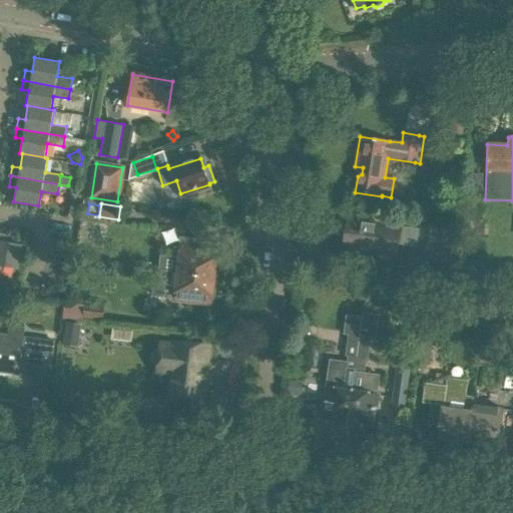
[(415,246),(418,230),(348,219),(344,246),(398,255),(400,244),(415,246)]
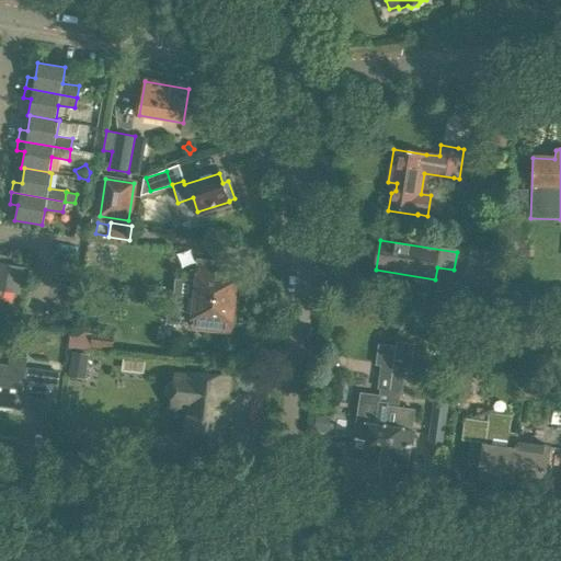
[(529,260),(530,242),(512,242),(511,259),(529,260)]
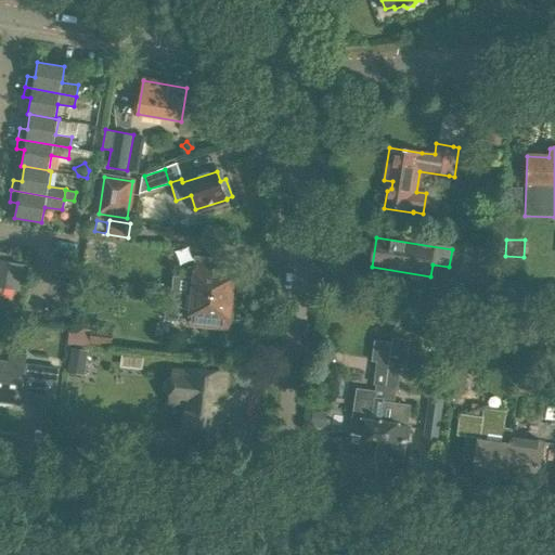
[(18,292),(24,263),(8,261),(9,253),(0,252),(0,305),(0,306),(3,288),(18,292)]
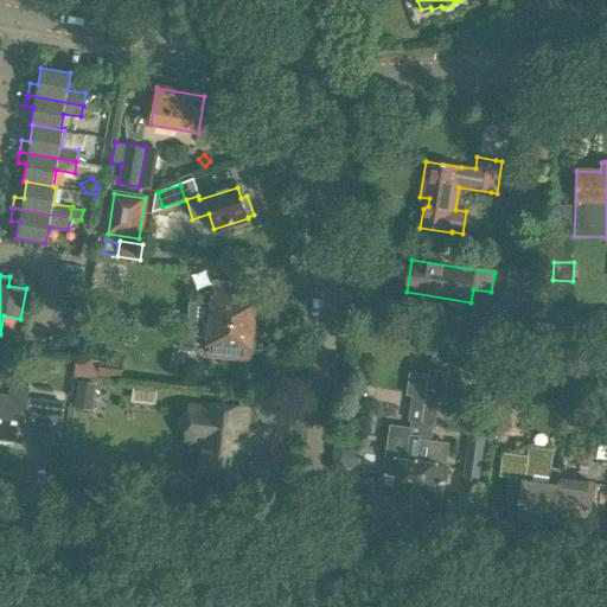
[(232,294),(234,283),(212,281),(211,292),(205,291),(204,305),(211,305),(209,323),(253,327),(256,296),(232,294)]
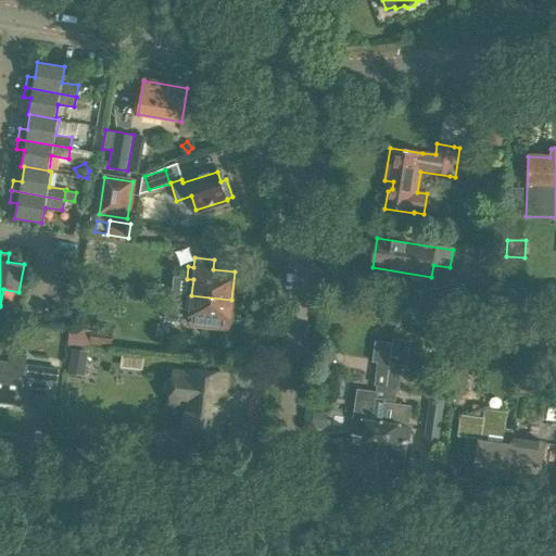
[(455,297),(457,283),(431,280),(429,293),(455,297)]
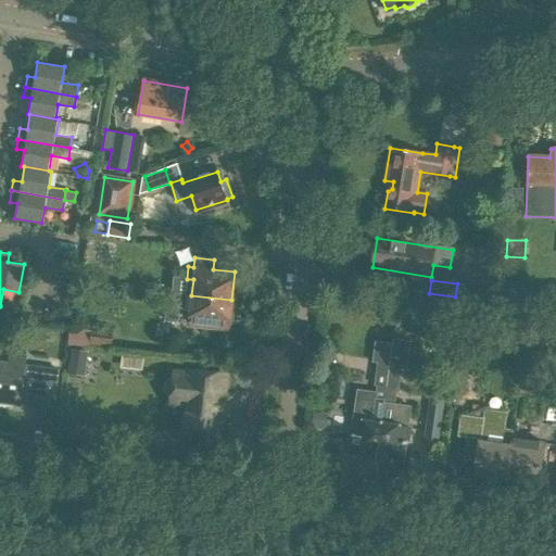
[(231,300),(191,295),(173,294),(171,311),(168,311),(167,321),(228,328),(231,300)]
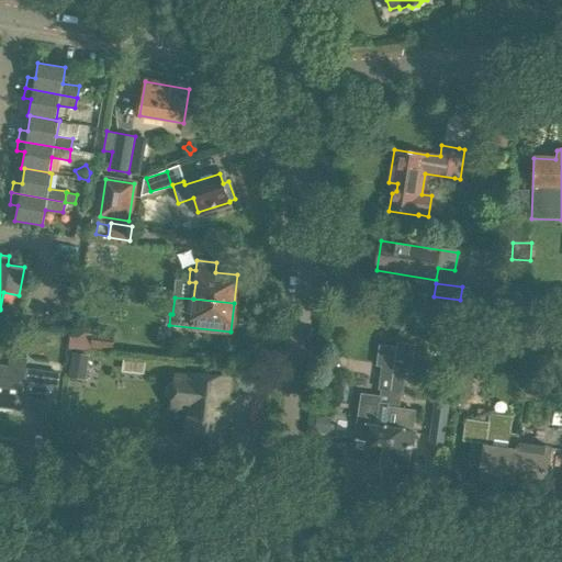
[(112,350),(113,336),(91,333),(90,348),(112,350)]
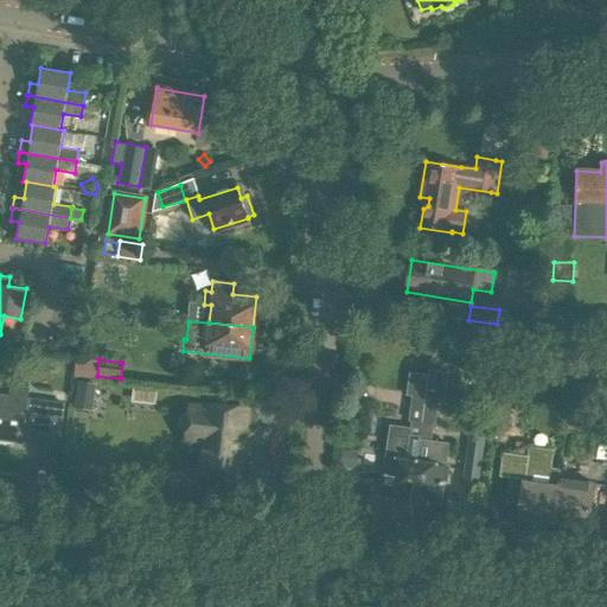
[(509,433),(517,368),(498,365),(489,429),(509,433)]
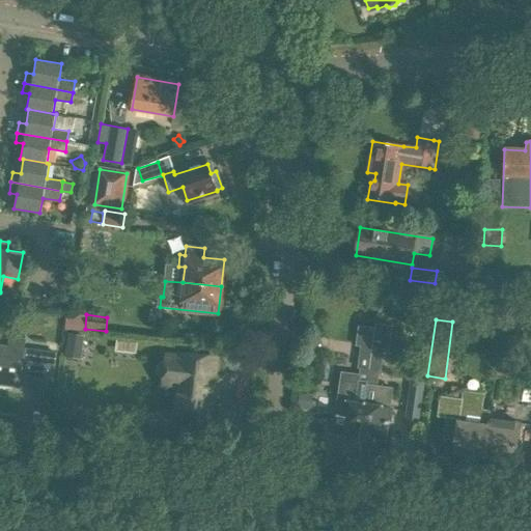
[(372,347),(359,440),(370,442),(371,438),(385,440),(387,425),(389,425),(391,409),(390,409),(392,389),(374,387),(376,371),(379,372),(382,351),(387,351),(390,327),(375,325),(374,329),(372,347)]
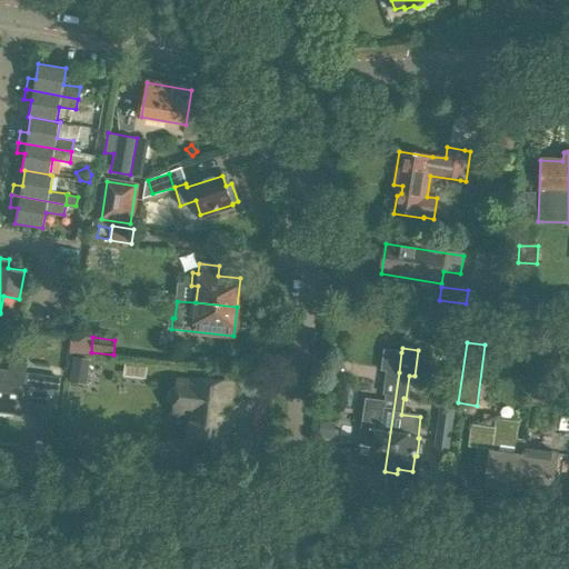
[(361,448),(359,463),(371,466),(371,470),(385,471),(399,372),(401,352),(386,350),(382,371),(388,372),(385,395),(387,396),(386,401),(366,399),(359,447),(361,448)]
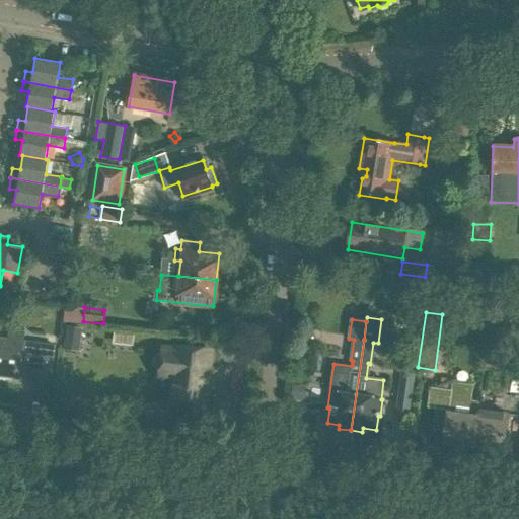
[(81,353),(85,329),(65,326),(61,350),(81,353)]
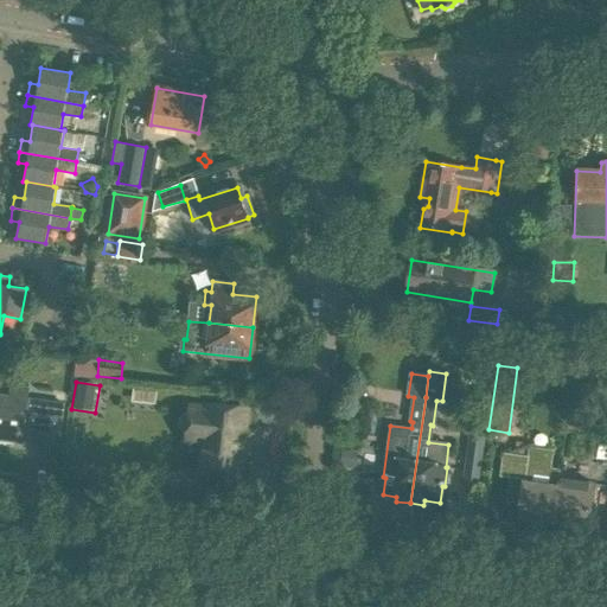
[(0,439),(20,442),(27,389),(18,387),(16,397),(0,395),(0,439)]
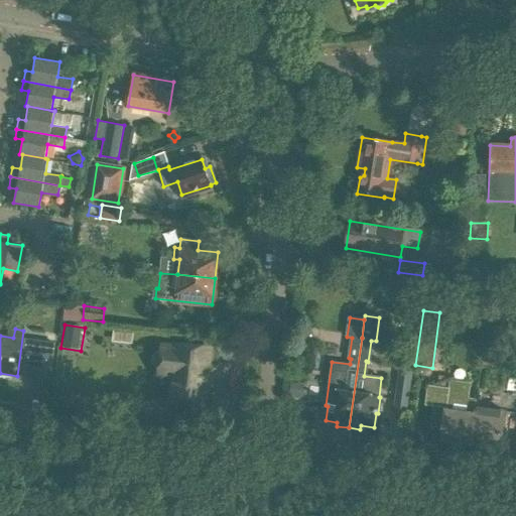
[(46,334),(44,340),(54,342),(56,335),(46,334)]
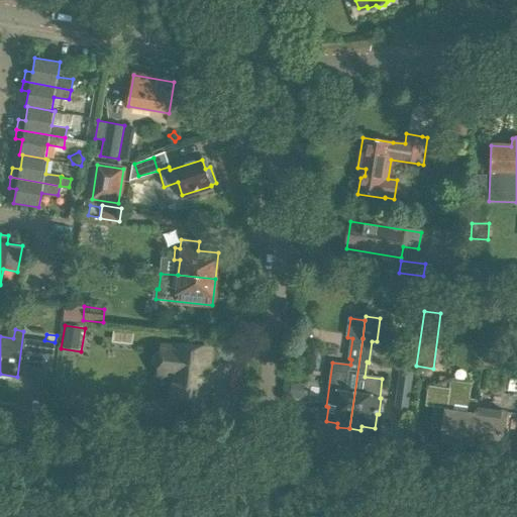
[(209,349),(177,345),(177,348),(163,346),(162,351),(158,351),(154,354),(152,357),(151,362),(152,366),(156,369),(160,370),(160,375),(174,377),(171,402),(202,405),(205,385),(211,386),(213,370),(207,370),(209,349)]
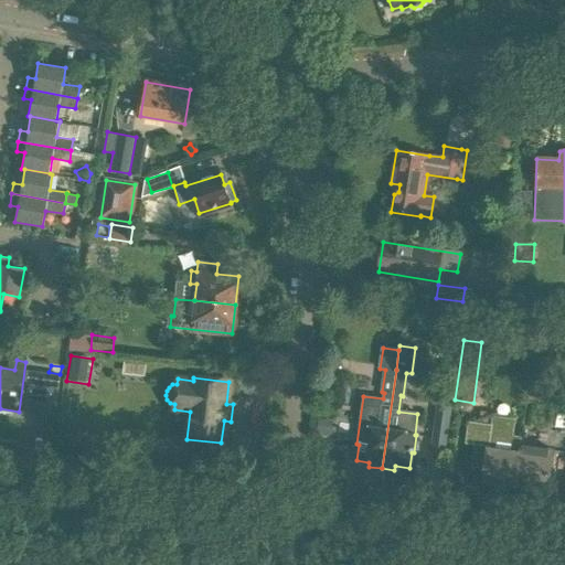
[(451,397),(439,395),(432,451),(445,452),(451,397)]
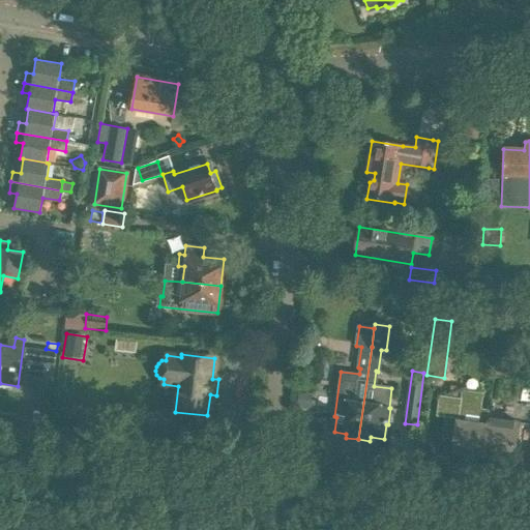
[(481,409),(483,394),(462,391),(460,400),(439,396),(436,417),(444,419),(441,439),(454,441),(452,453),(481,458),(488,419),(489,410),(481,409)]
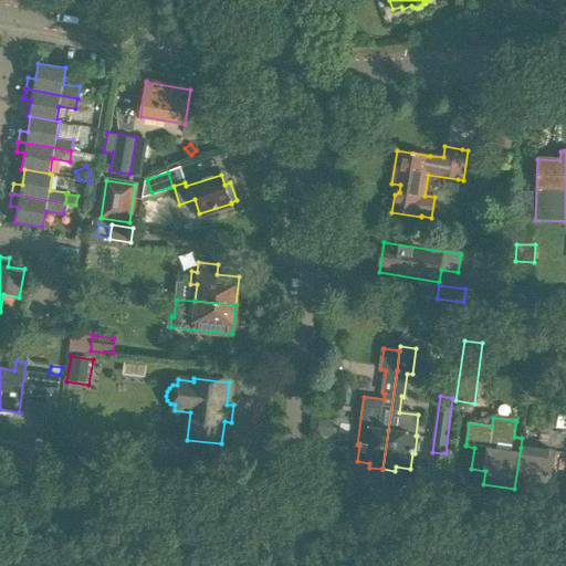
[(318,420),(316,436),(331,438),(333,422),(318,420)]
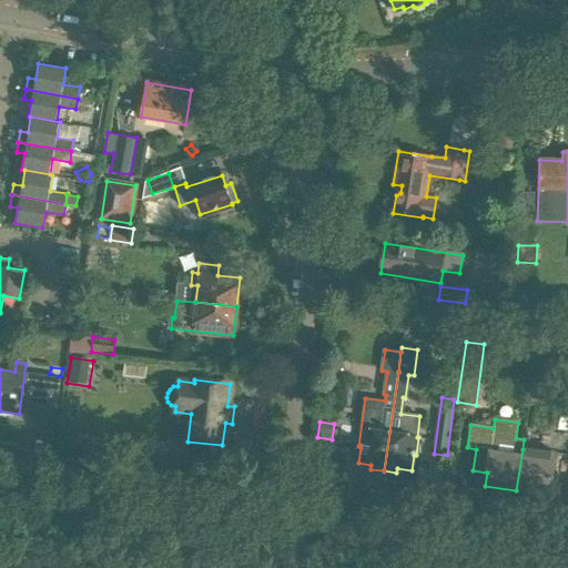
[(548,495),(554,454),(523,449),(516,490),(548,495)]
